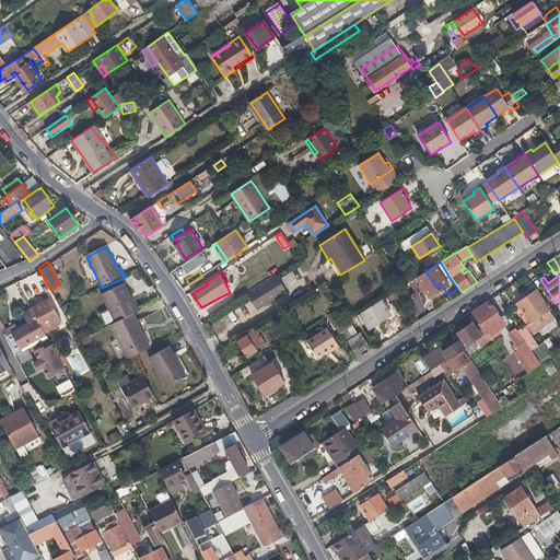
[(424,293),(416,278),(404,286),(401,287),(410,302),(424,293)]
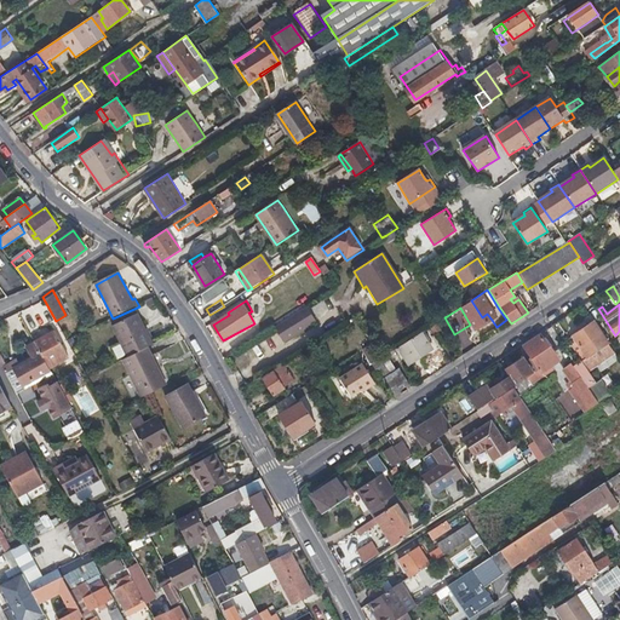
[(299,311),(270,329),(281,348),(310,329),(299,311)]
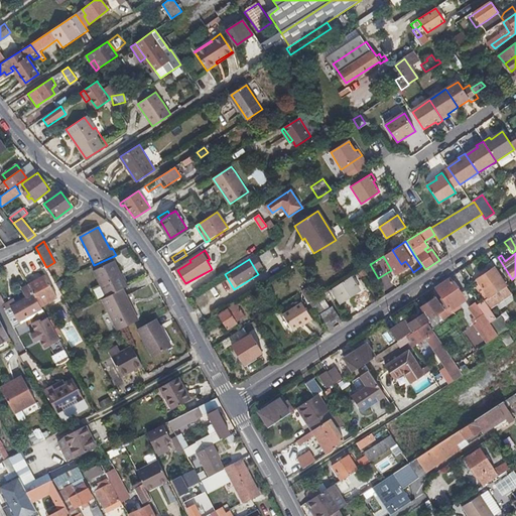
[(106,298),(123,290),(125,289),(119,275),(120,274),(115,262),(94,272),(101,287),(94,290),(99,301),(102,300),(106,298)]
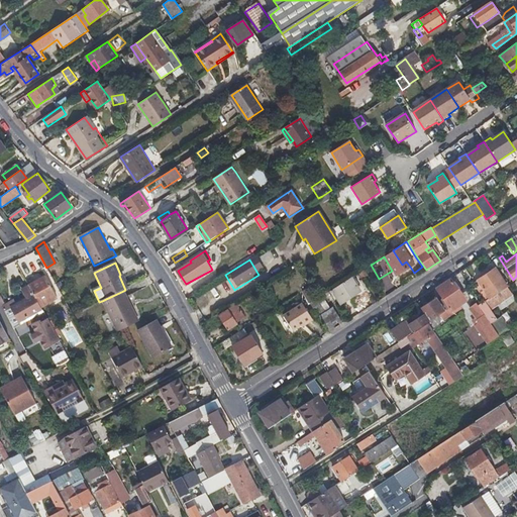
[(478,280),(484,289),(490,298),(508,286),(496,269),(478,280)]
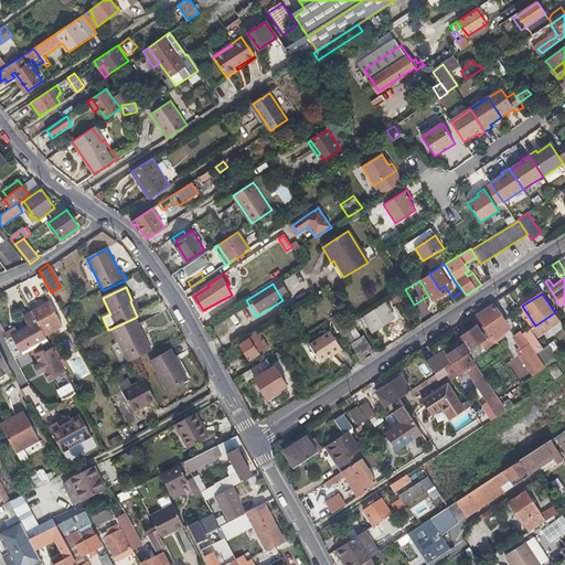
[(139,316),(131,300),(130,301),(137,317),(139,316)]
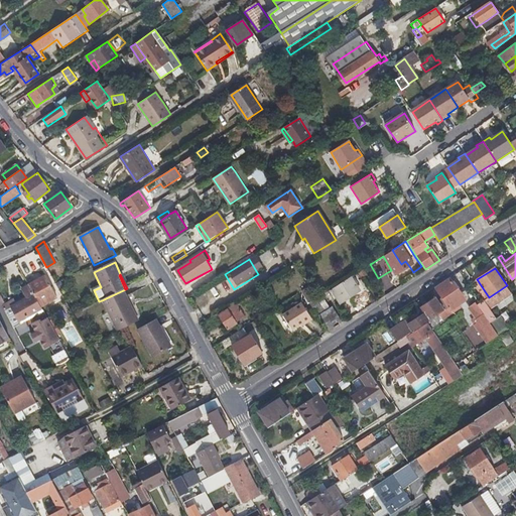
[(29,284),(40,304),(40,305),(56,296),(44,275),(29,284)]
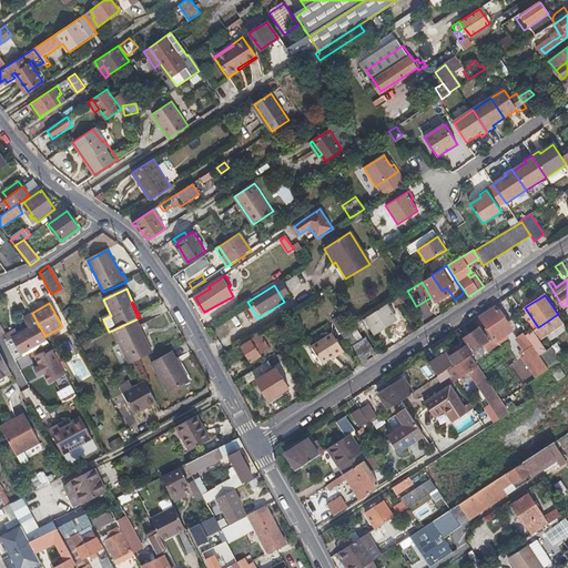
[(487,328),(494,338),(495,340),(474,354),(478,359),(510,338),(505,330),(510,326),(496,304),(479,316),(487,328)]
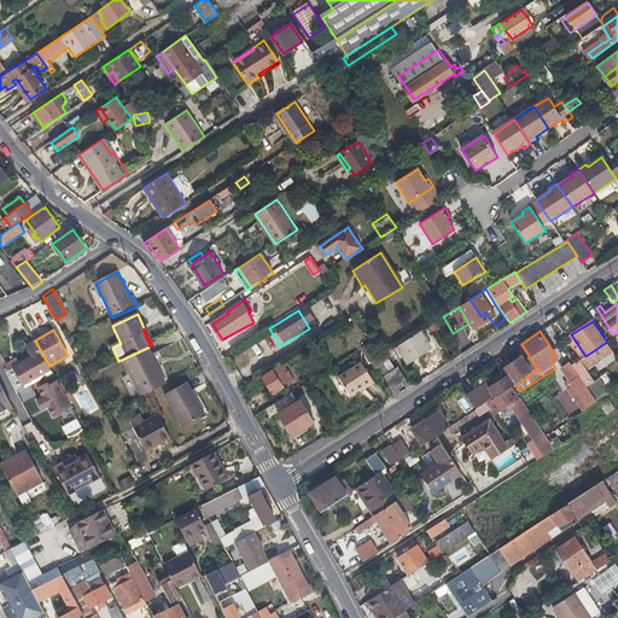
[(397,347),(402,355),(408,363),(431,349),(419,332),(397,347)]
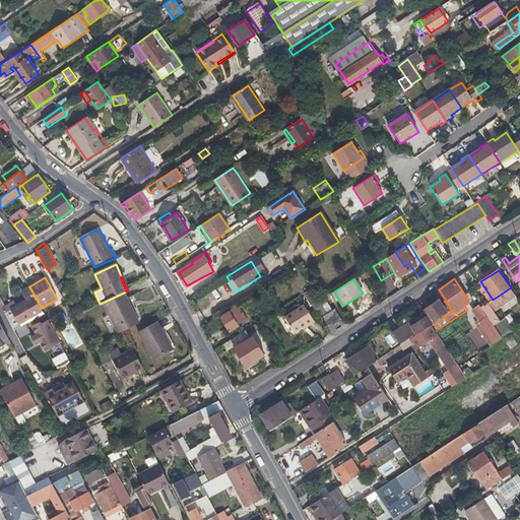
[(26,281),(18,285),(26,300),(9,310),(17,324),(36,314),(34,311),(41,307),(29,286),(26,281)]
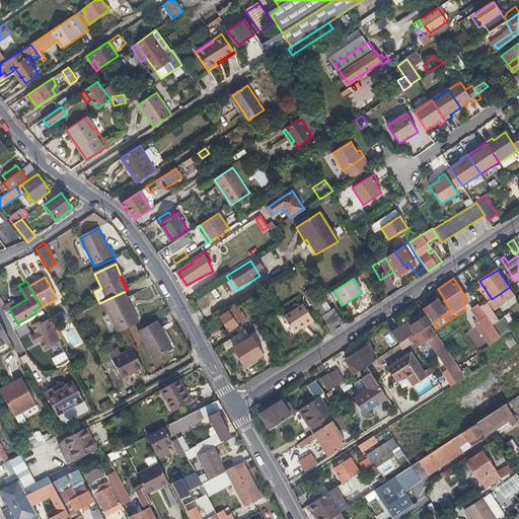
[(302,292),(310,305),(318,299),(310,287),(302,292)]
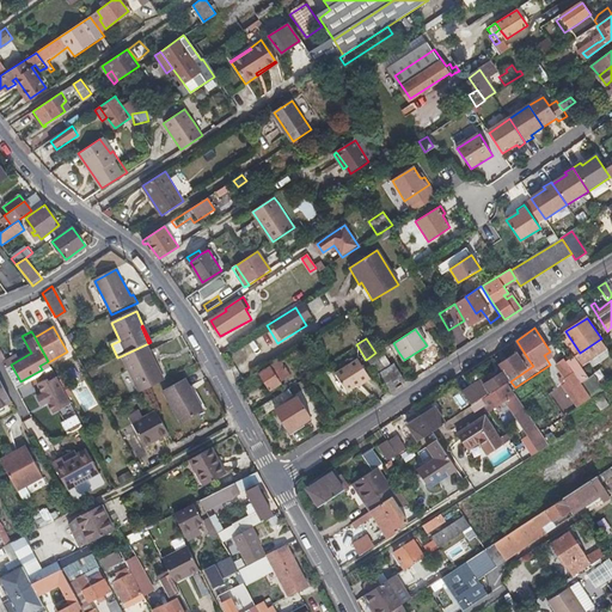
[(153,359),(146,344),(126,354),(121,356),(139,393),(161,383),(151,360),(153,359)]
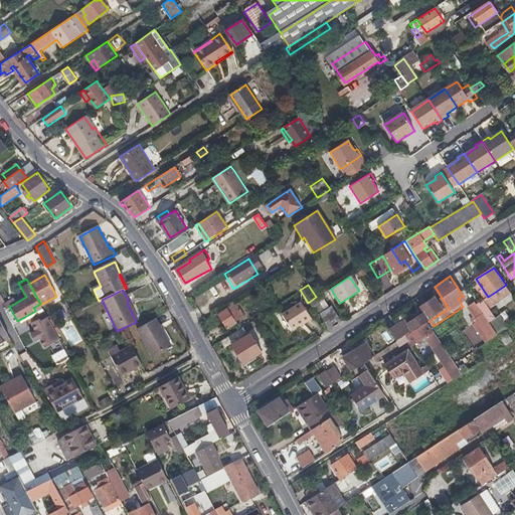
[(250,299),(247,294),(239,300),(242,304),(250,299)]
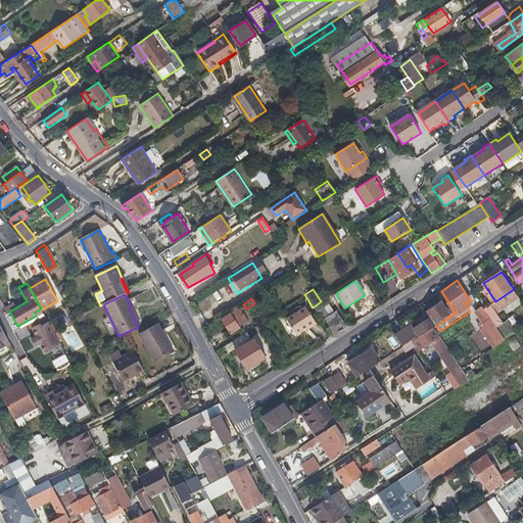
[(313,307),(317,314),(322,321),(325,318),(333,313),(325,299),(321,301),(313,307)]
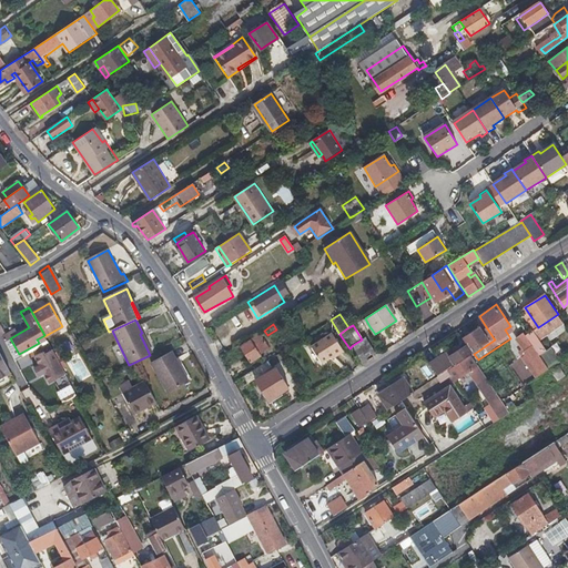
[(474,353),(494,338),(487,328),(483,331),(480,327),(464,337),(468,344),(474,353)]
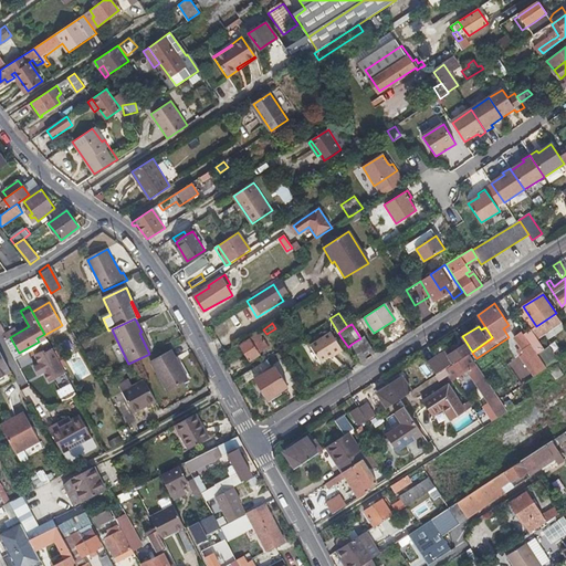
[(547,368),(535,349),(522,331),(515,336),(540,374),(547,368)]
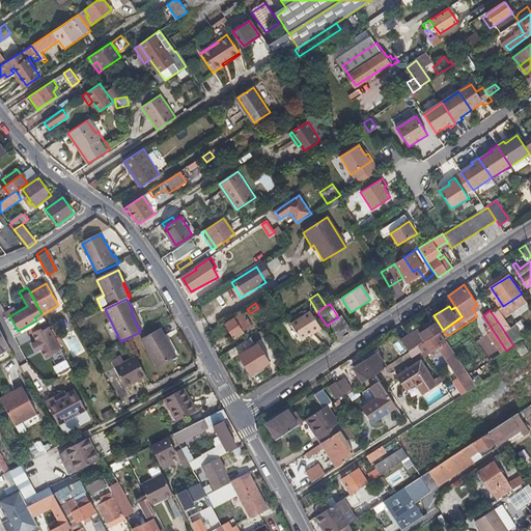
[(225,325),(229,332),(234,339),(244,333),(243,332),(252,326),(243,311),(233,317),(234,319),(225,325)]
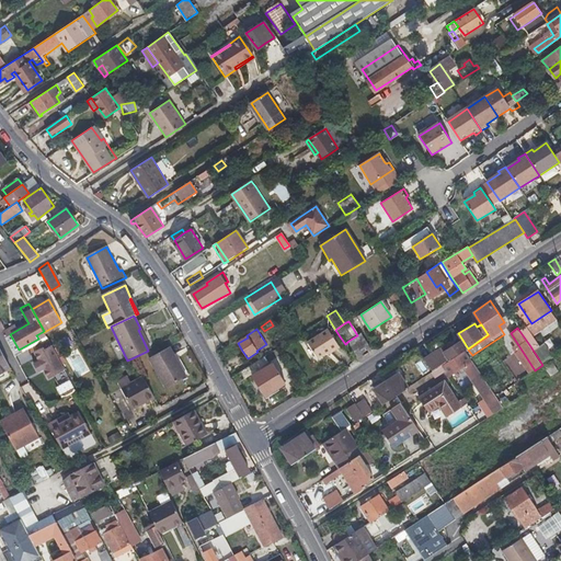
[(328,330),(307,343),(317,359),(329,352),(330,354),(339,347),(328,330)]
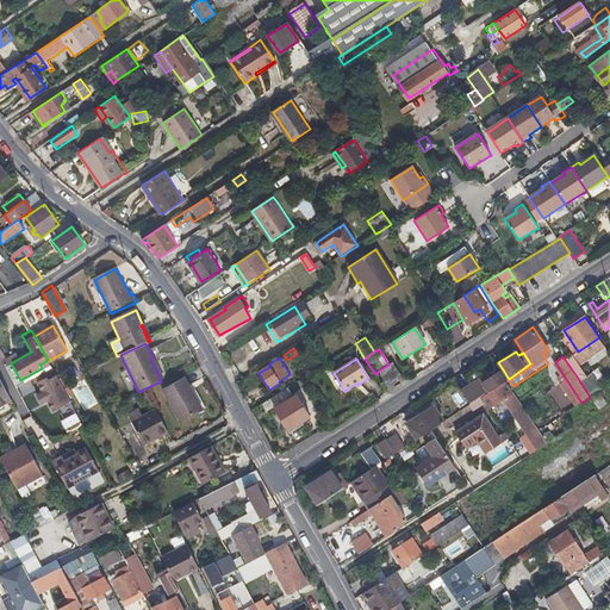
[(20,380),(11,363),(4,367),(13,384),(20,380)]
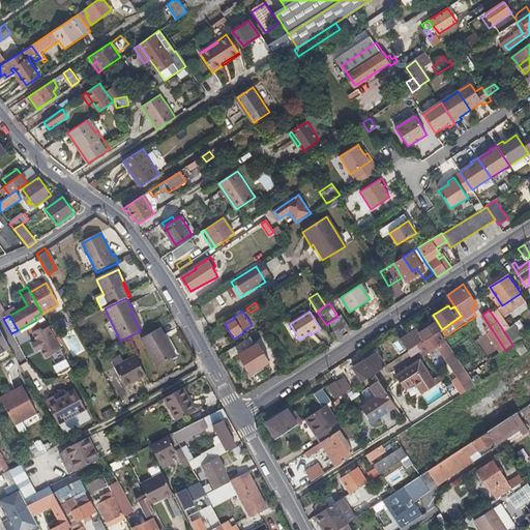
[(409,350),(442,329),(437,321),(421,332),(418,328),(402,339),(409,350)]
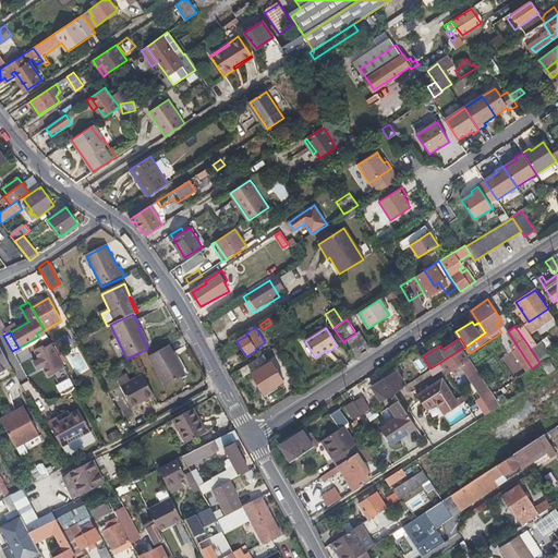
[(352,348),(347,339),(343,342),(348,350),(352,348)]
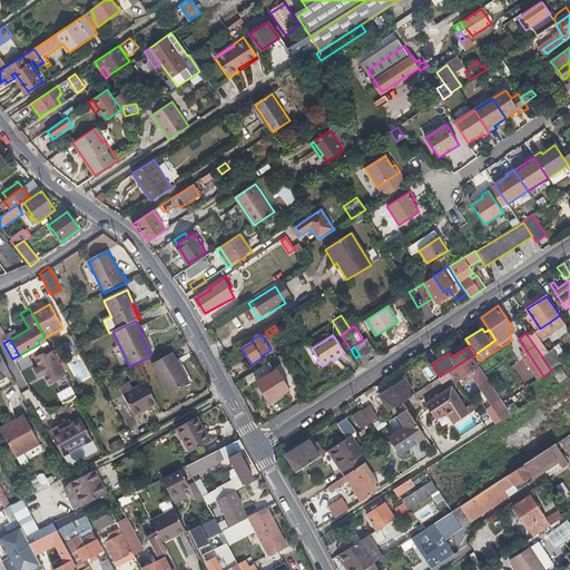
[(0,379),(11,373),(0,352),(0,379)]
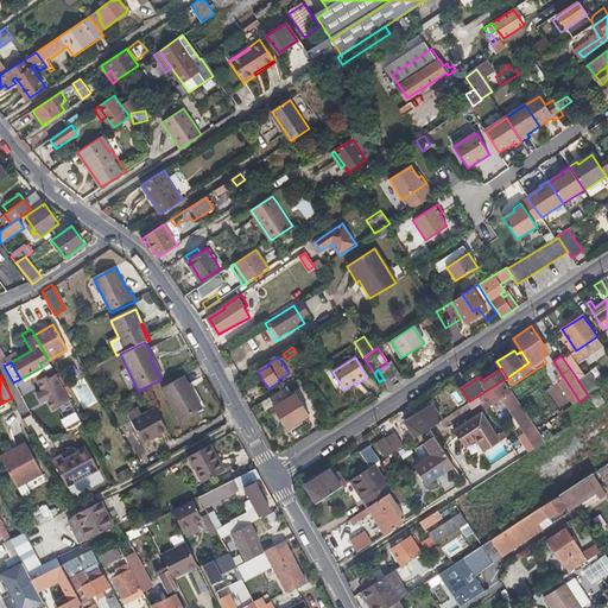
[(49,379),(48,378),(46,377),(38,381),(54,409),(70,399),(56,375),(49,379)]
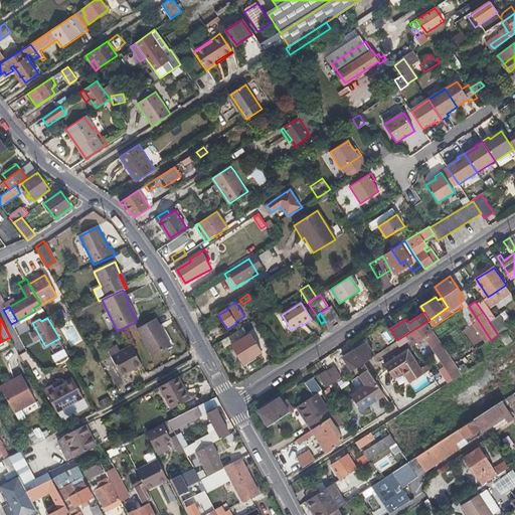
[(157,318),(148,323),(138,329),(153,355),(172,345),(157,318)]
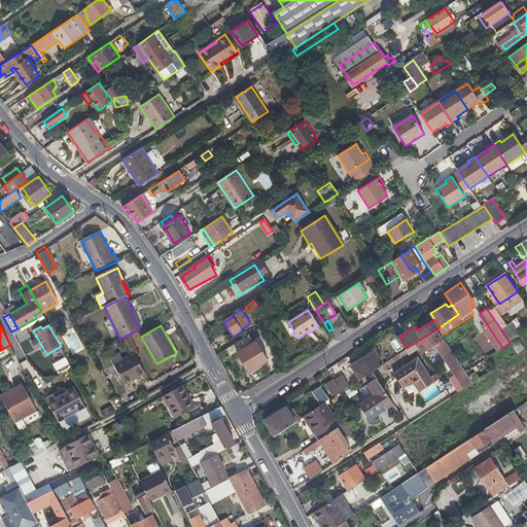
[(445,339),(438,329),(417,343),(424,353),(432,347),(434,350),(438,347),(436,345),(445,339)]
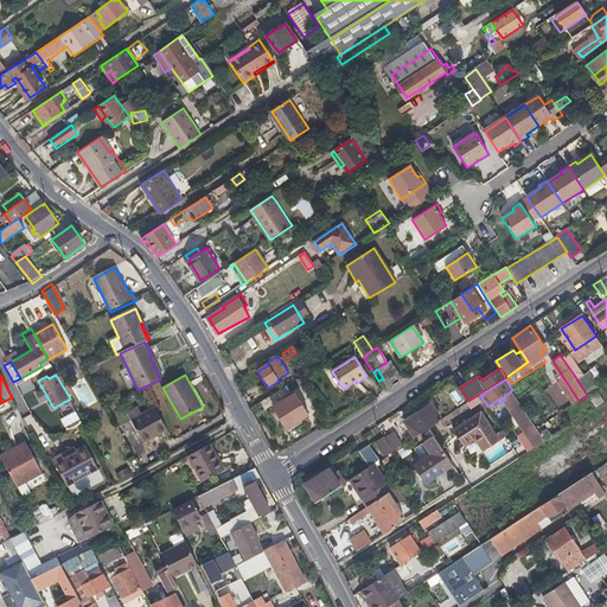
[(543,390),(555,406),(566,398),(554,382),(543,390)]
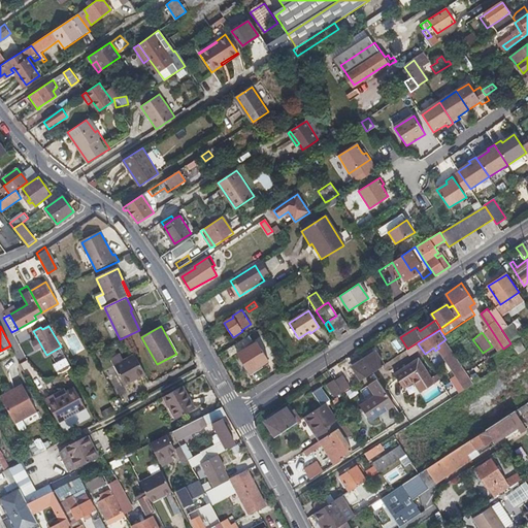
[(250,335),(228,349),(232,356),(238,352),(239,354),(252,345),(250,343),(254,341),(250,335)]
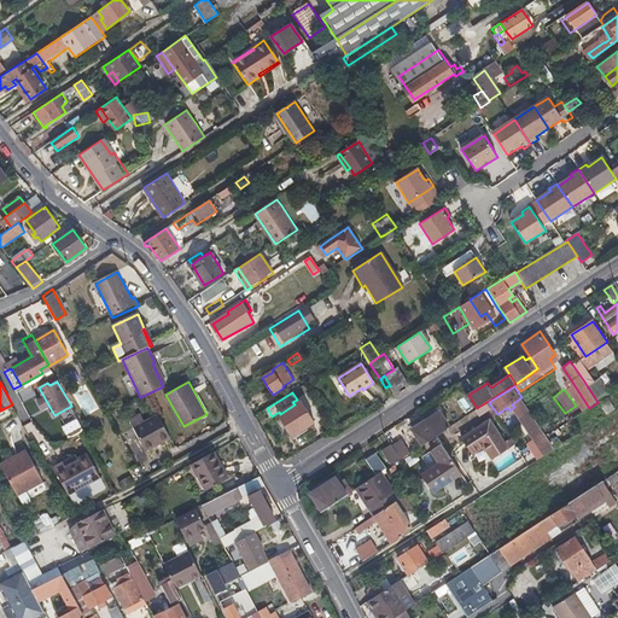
[(522,397),(512,404),(514,407),(544,455),(555,448),(522,397)]
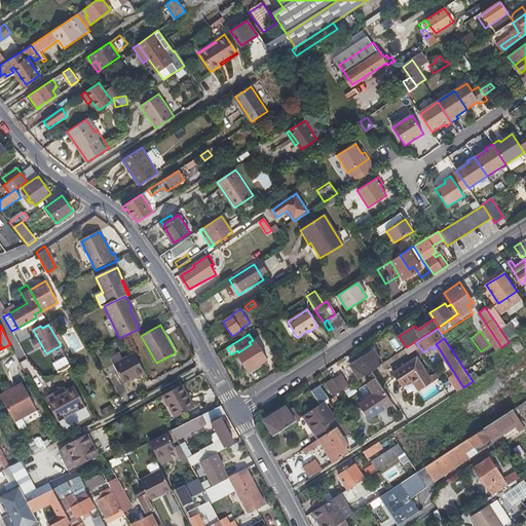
[(238,352),(243,361),(249,370),(267,359),(257,341),(251,344),(238,352)]
